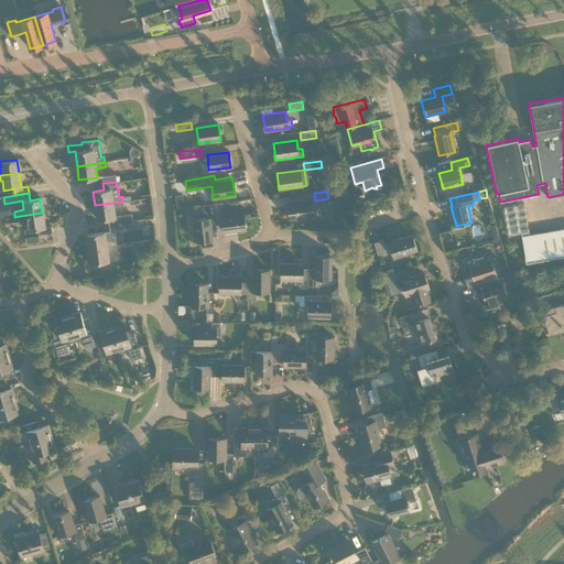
[(321,215),(321,208),(312,209),(311,199),(288,203),(290,219),(313,217),(313,216),(321,215)]
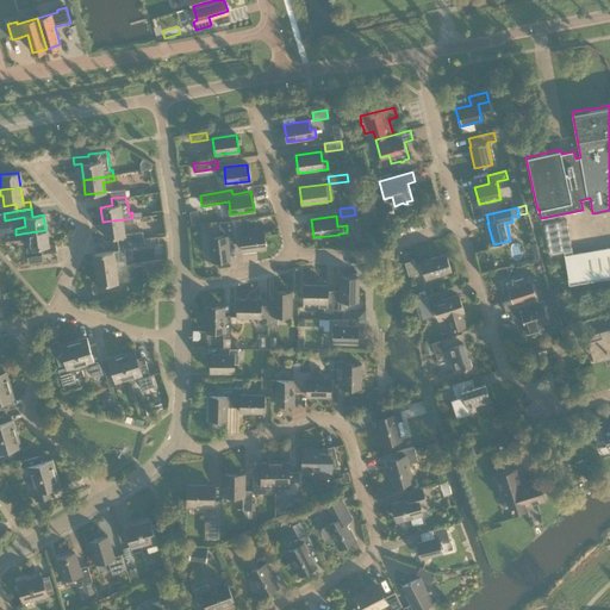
[(117,243),(131,242),(144,240),(143,232),(124,235),(123,225),(134,224),(132,218),(103,222),(105,237),(116,236),(117,243)]
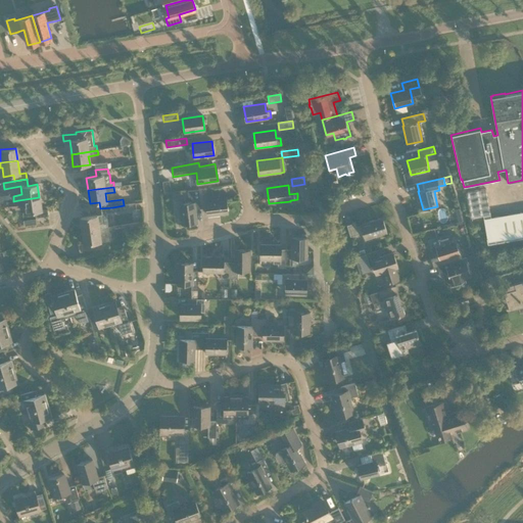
[(206,188),(198,189),(200,208),(206,207),(207,216),(227,212),(226,198),(208,200),(206,188)]
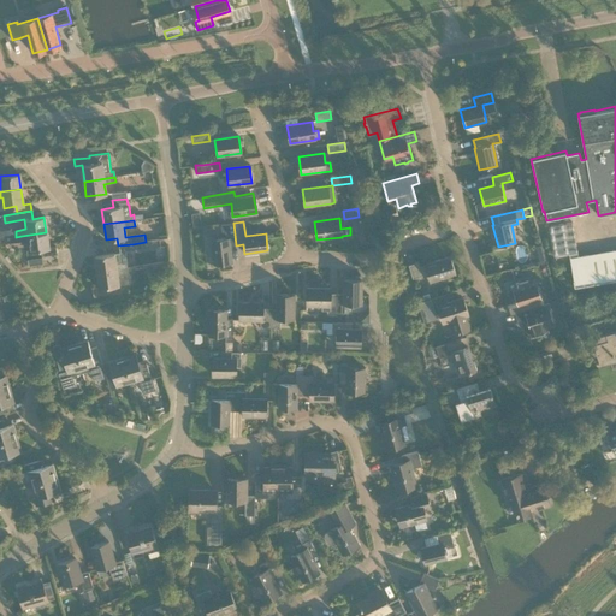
[(555,256),(569,254),(578,253),(572,221),(550,226),(555,256)]
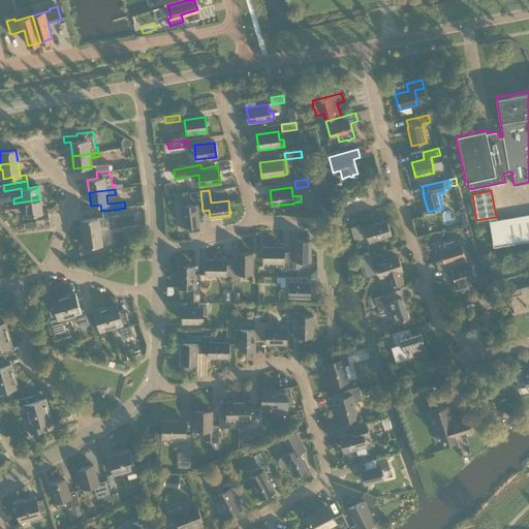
[(203,211),(200,191),(190,193),(191,205),(182,207),(184,227),(198,225),(197,212),(203,211)]
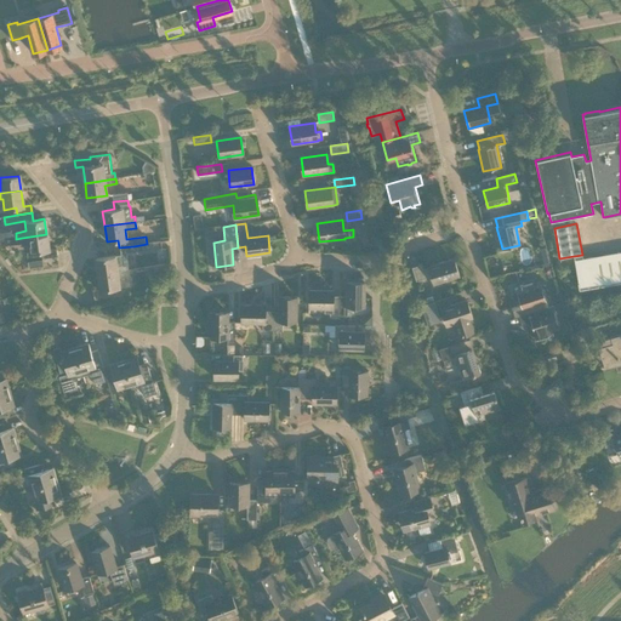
[(46,234),(22,238),(16,239),(11,239),(12,250),(23,248),(23,244),(28,243),(29,252),(27,252),(28,267),(43,266),(43,258),(57,256),(56,249),(49,250),(46,234)]
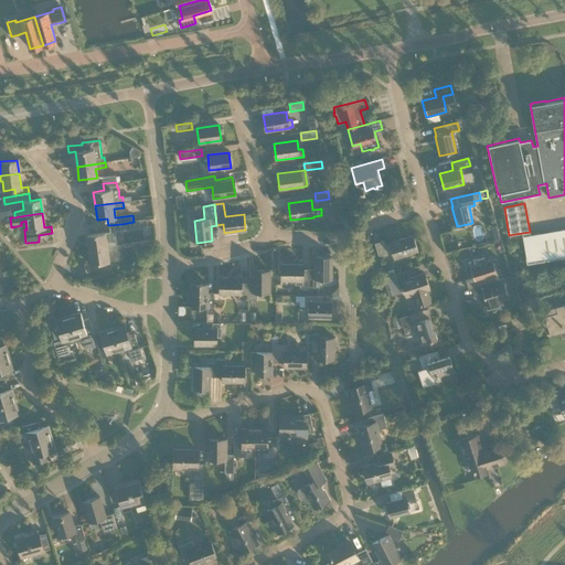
[(337,224),(344,222),(343,215),(334,217),(337,224)]
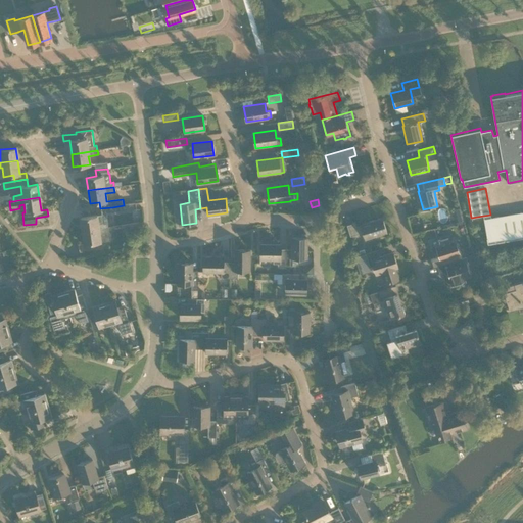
[(80,218),(82,231),(107,227),(105,214),(125,210),(124,205),(112,207),(100,208),(101,215),(80,218)]
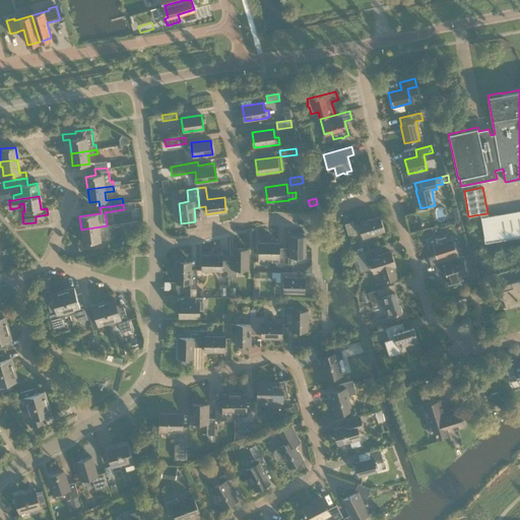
[(519,210),(489,216),(488,213),(480,214),(484,236),(483,236),(484,242),(519,236),(519,210)]
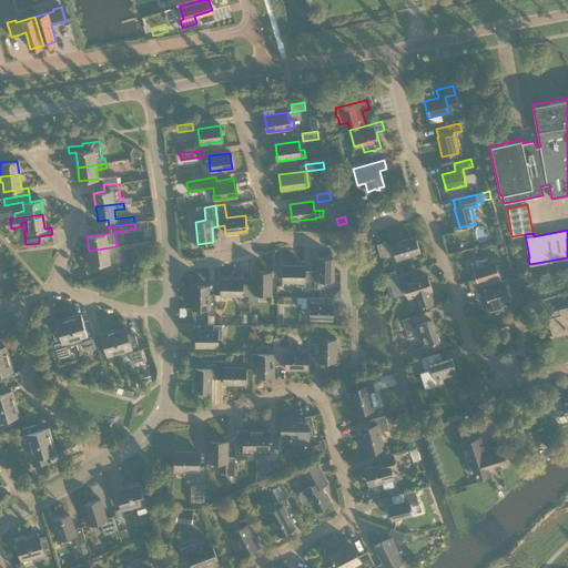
[(395,251),(398,260),(419,253),(414,237),(393,244),(393,245),(387,246),(386,242),(377,244),(381,256),(389,254),(389,253),(395,251)]
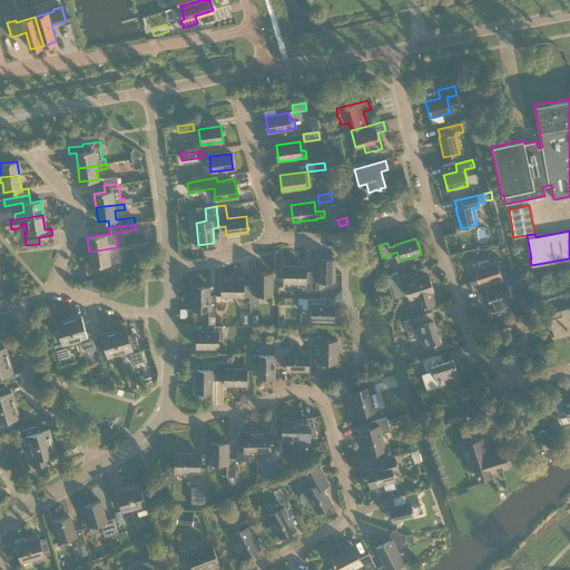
[(119,262),(117,247),(89,252),(91,266),(85,266),(86,273),(104,271),(102,264),(119,262)]
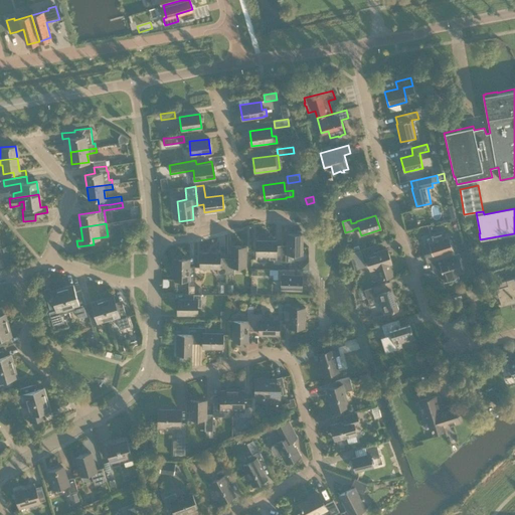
[(288,245),(282,245),(282,262),(288,263),(288,262),(288,254),(302,255),(302,234),(288,234),(288,245)]
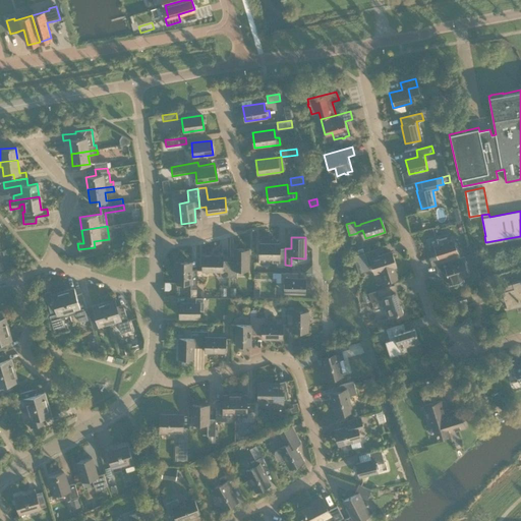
[(435,266),(435,265),(460,256),(456,242),(448,244),(446,237),(439,240),(438,239),(436,240),(431,242),(436,256),(428,258),(430,267),(435,266)]
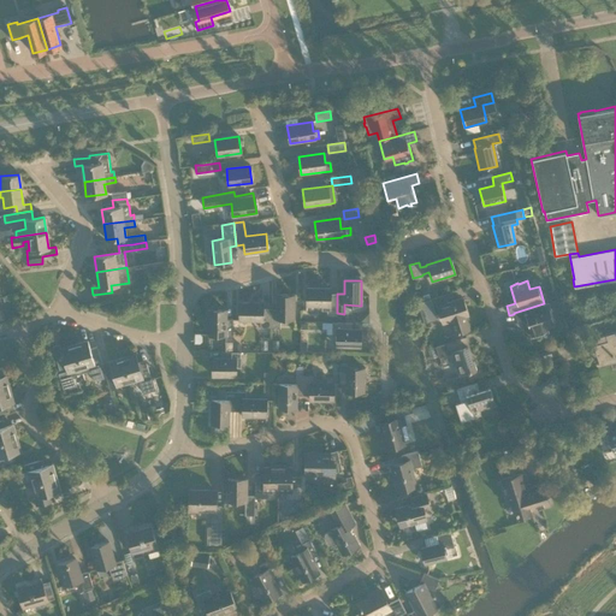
[(327,313),(337,313),(337,294),(330,294),(330,289),(306,289),(306,306),(323,306),(323,309),(327,311),(327,313)]
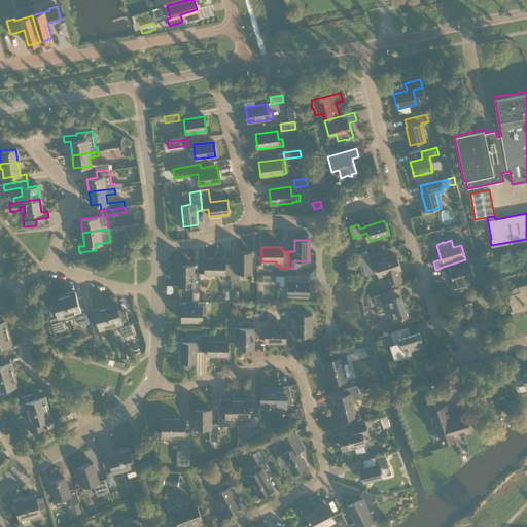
[(239,273),(251,273),(251,252),(237,252),(237,264),(231,264),(231,281),(239,281),(239,273)]
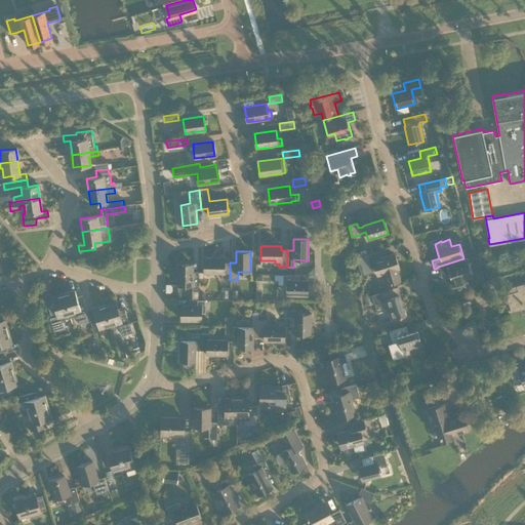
[(378,276),(384,274),(388,286),(402,281),(394,254),(381,258),(379,251),(357,258),(362,275),(373,272),(371,268),(375,267),(378,276)]
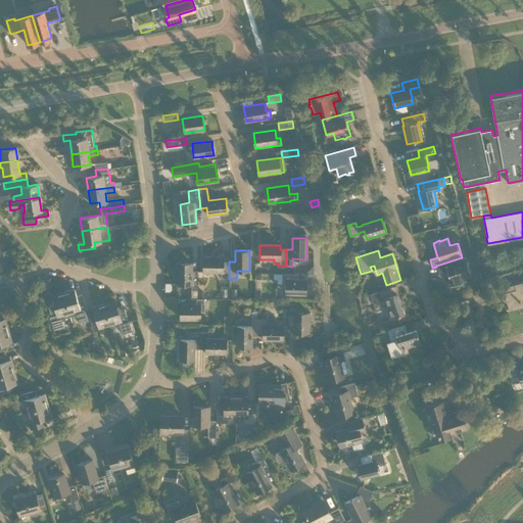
[(436,266),(436,267),(438,275),(445,272),(450,286),(456,285),(458,285),(458,284),(466,281),(463,274),(470,272),(466,256),(462,257),(436,266)]
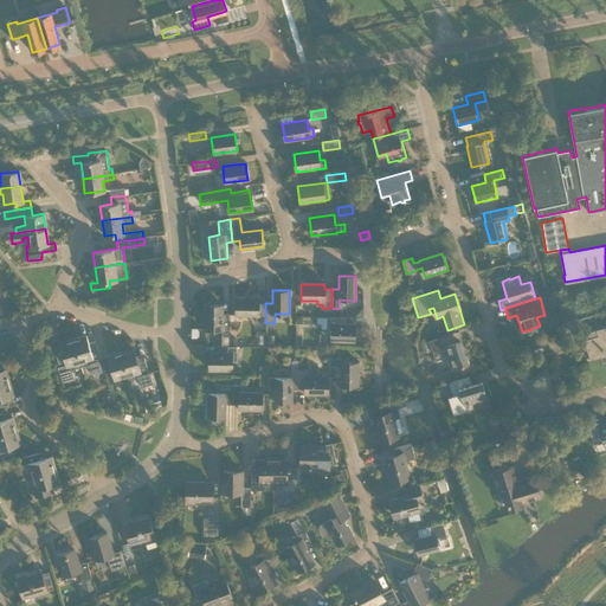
[(256,322),(265,323),(265,303),(258,303),(258,298),(236,298),(234,315),(256,315),(256,322)]
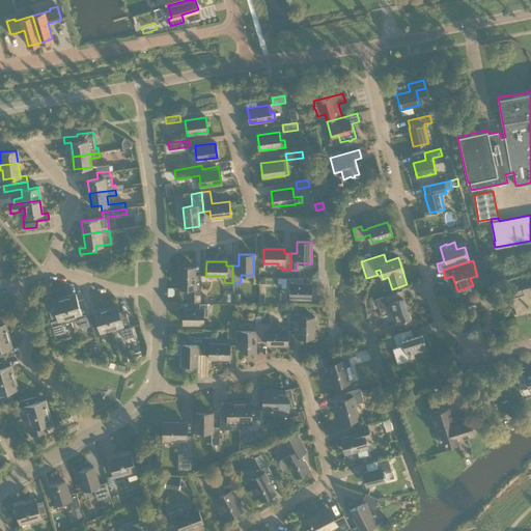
[(194,303),(200,303),(200,296),(200,275),(194,275),(195,268),(180,268),(180,288),(194,288),(194,303)]
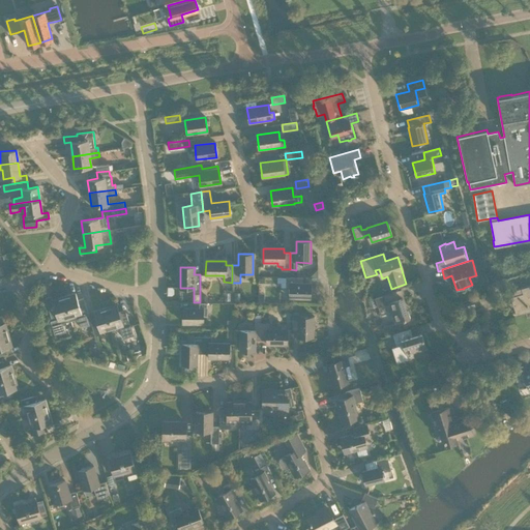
[(289,298),(310,298),(310,284),(302,284),(302,278),(286,277),(286,290),(289,290),(289,298)]
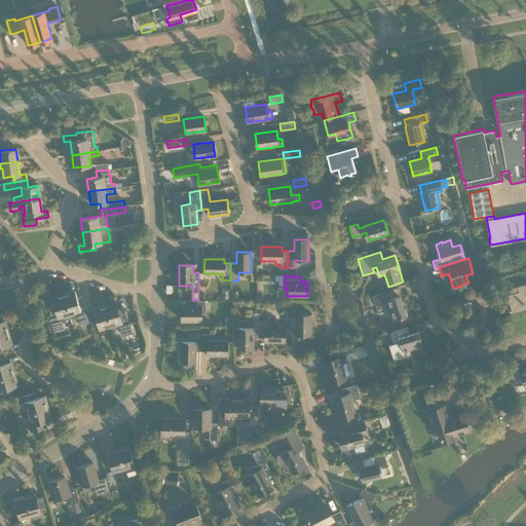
[(525,283),(499,291),(501,297),(509,295),(513,310),(523,307),(524,308),(525,307),(525,283)]
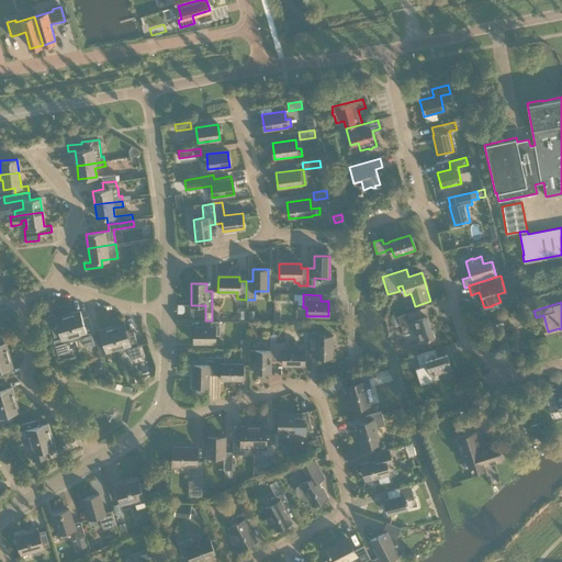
[(401,326),(413,322),(419,341),(435,337),(431,327),(430,328),(427,316),(428,316),(426,307),(397,316),(401,326)]
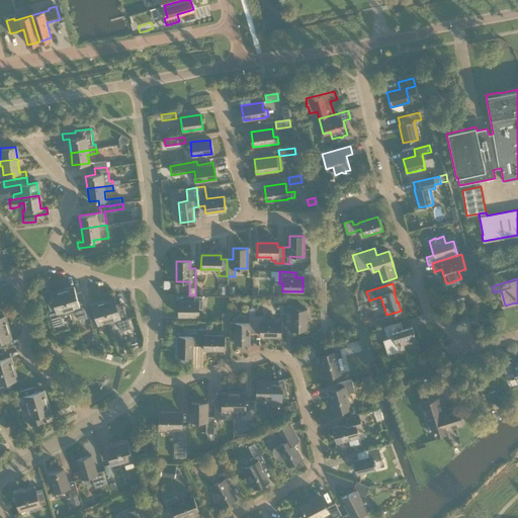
[(84,308),(85,307),(82,294),(76,295),(73,287),(63,290),(69,314),(76,312),(78,320),(86,317),(84,308)]
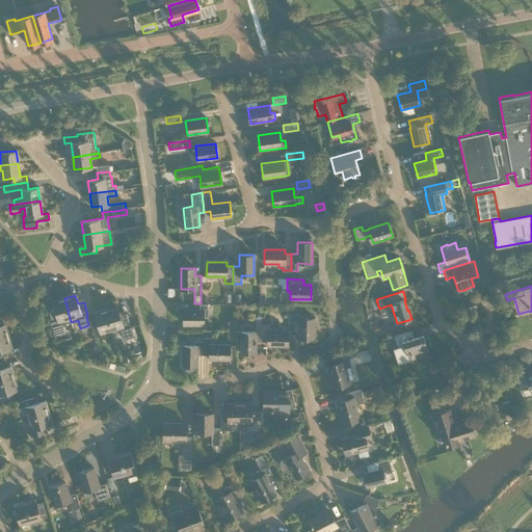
[(71,322),(64,298),(53,301),(55,311),(49,312),(53,325),(52,326),(54,336),(65,333),(62,324),(71,322)]
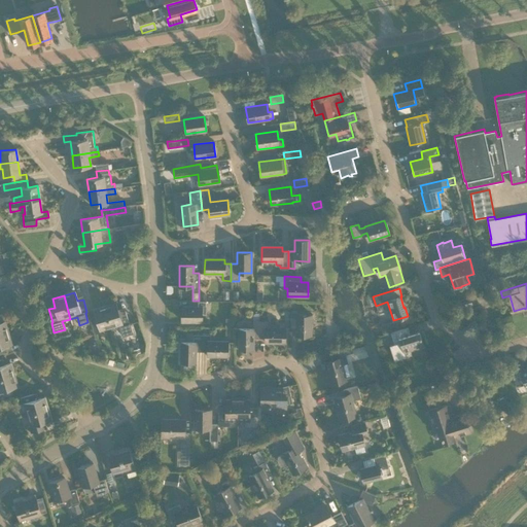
[(463,300),(465,307),(472,305),(470,297),(463,300)]
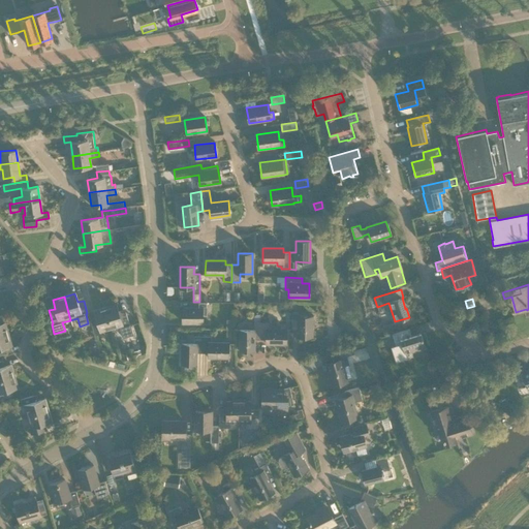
[(207,315),(207,303),(190,303),(190,308),(182,308),(182,323),(203,323),(203,315),(207,315)]
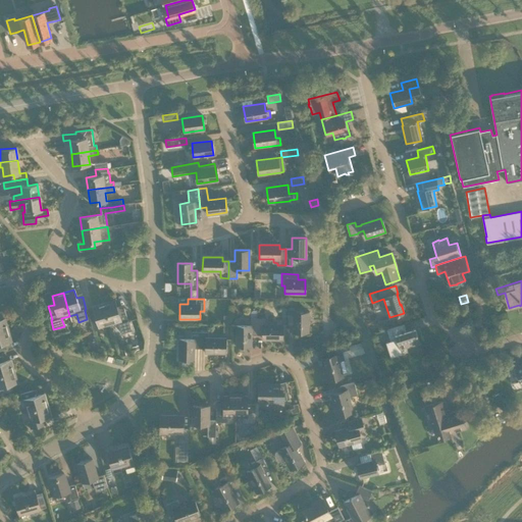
[(114,301),(104,304),(109,323),(117,321),(121,333),(132,330),(129,320),(127,320),(123,308),(117,310),(114,301)]
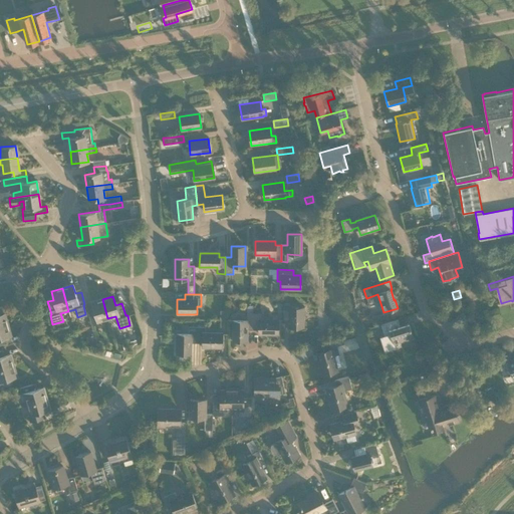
[(97,321),(107,318),(102,299),(91,302),(93,311),(87,313),(91,326),(98,323),(97,321)]
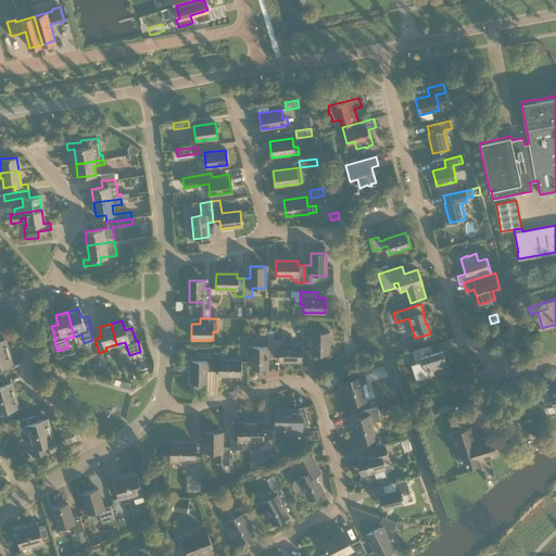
[(313,354),(328,354),(328,333),(314,332),(314,329),(306,328),(306,346),(313,346),(313,354)]
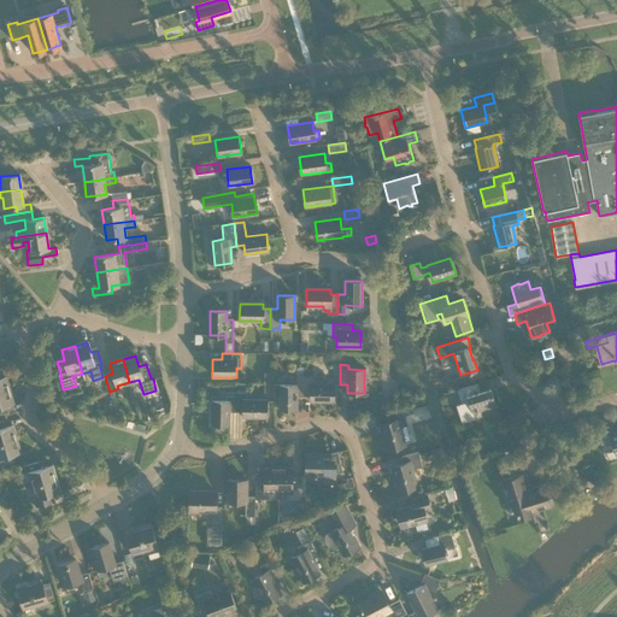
[(297,397),(303,397),(303,377),(295,377),(295,386),(278,385),(278,410),(297,410),(297,397)]
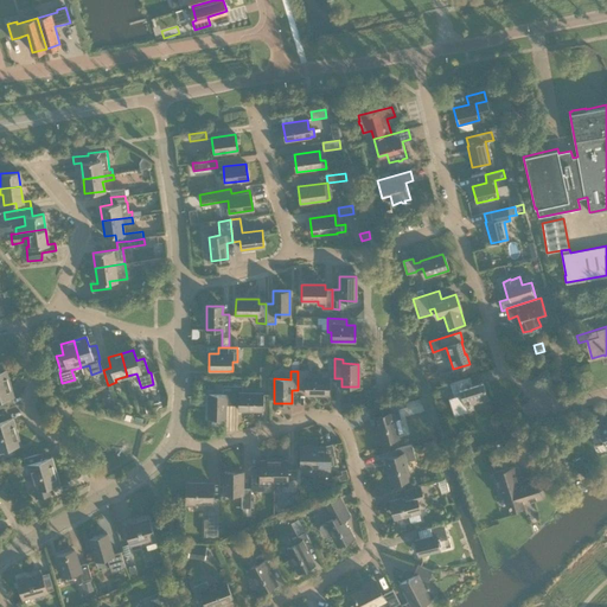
[(308,371),(298,371),(298,390),(305,390),(305,395),(328,395),(328,378),(308,378),(308,371)]
